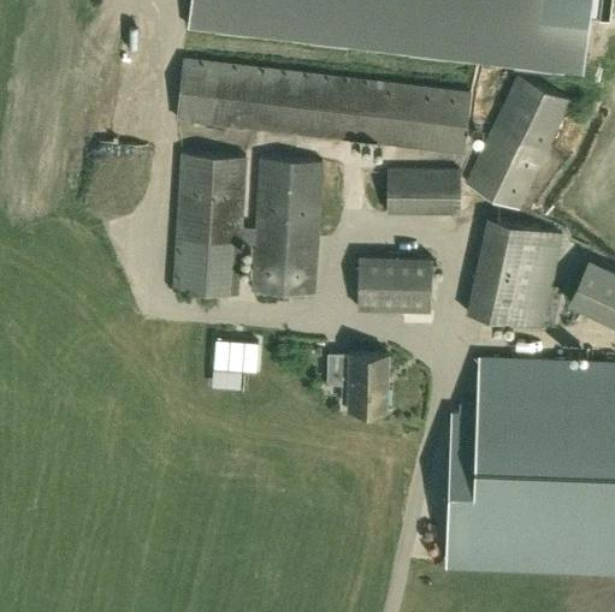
[(591,0),(191,0),(188,31),(581,78),(591,0)]
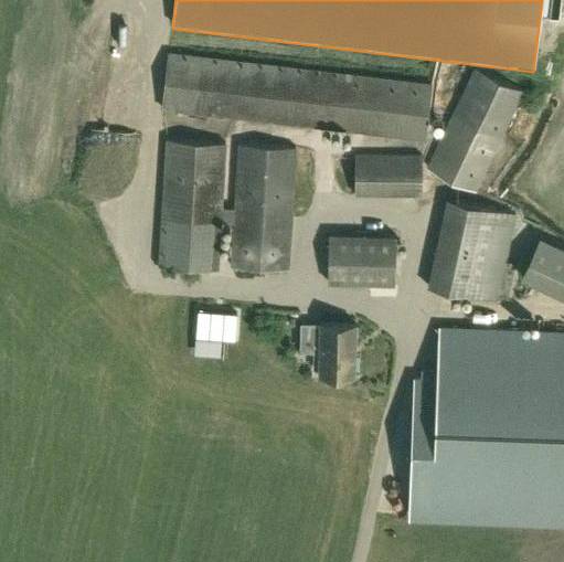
[(425,142),(432,87),(169,55),(162,112),(425,142)]
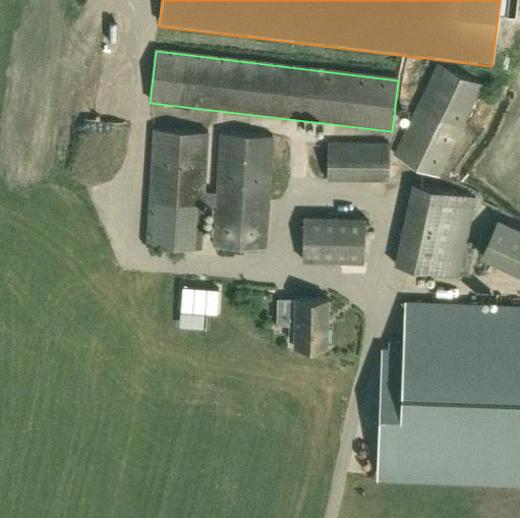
[(481,87),(437,66),(394,157),(438,178),(481,87)]
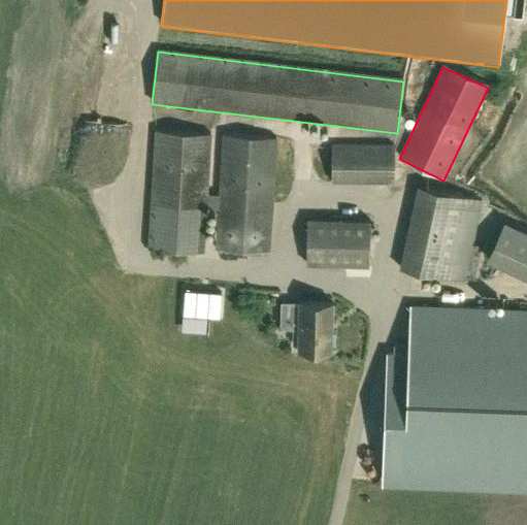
[(219,210),(216,250),(269,253),(276,141),(222,138),(219,198),(206,197),(210,137),(156,134),(150,252),(204,255),(207,210),(219,210)]
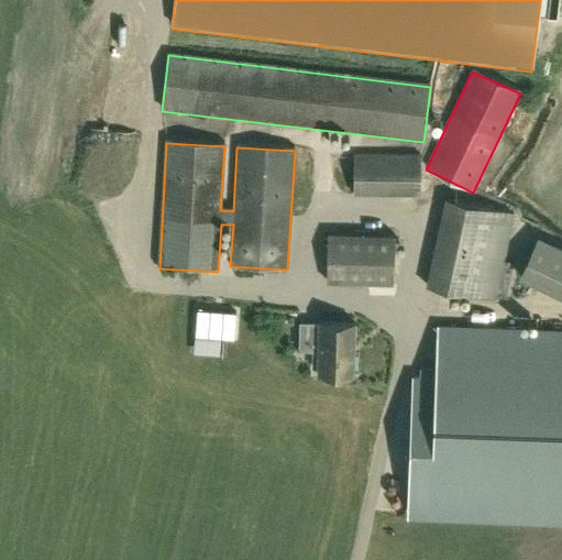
[(420,198),(420,158),(353,157),(354,196),(420,198)]
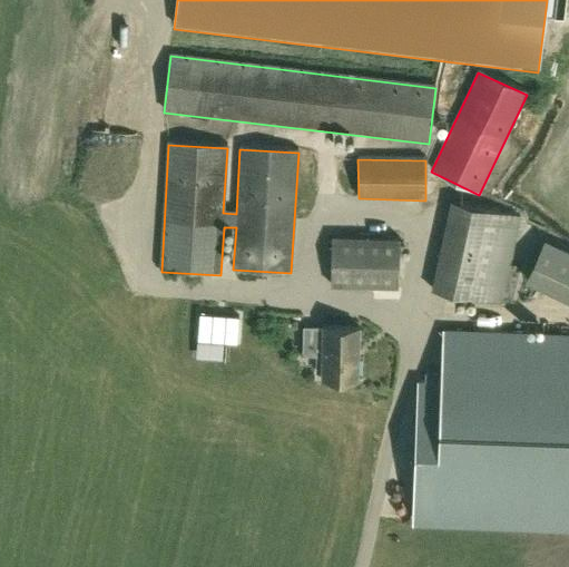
[(431,291),(500,308),(501,306),(511,308),(519,271),(510,267),(521,220),(450,203),(431,291)]
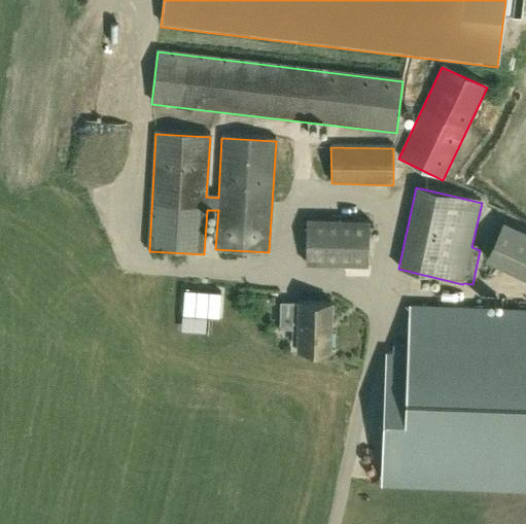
[(369,270),(370,223),(307,221),(306,268),(369,270)]
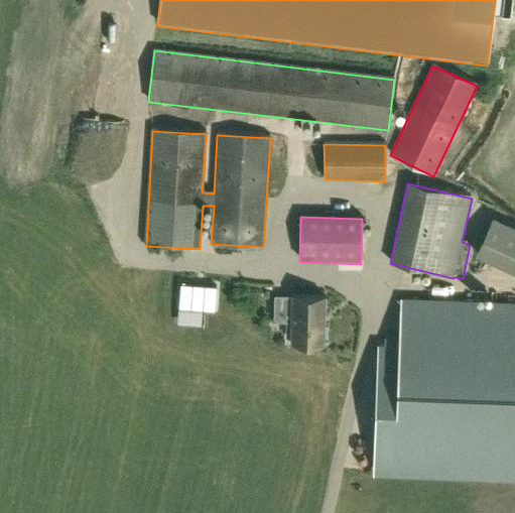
[(514,228),(492,218),(474,256),(514,275),(514,228)]
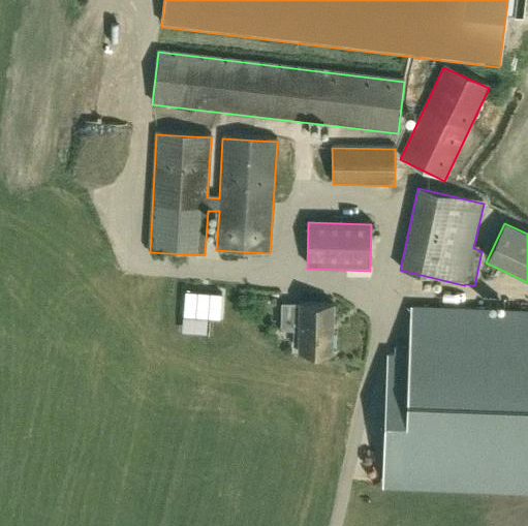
[(279,333),(299,334),(298,352),(333,353),(334,306),(300,305),(300,307),(279,307),(279,333)]
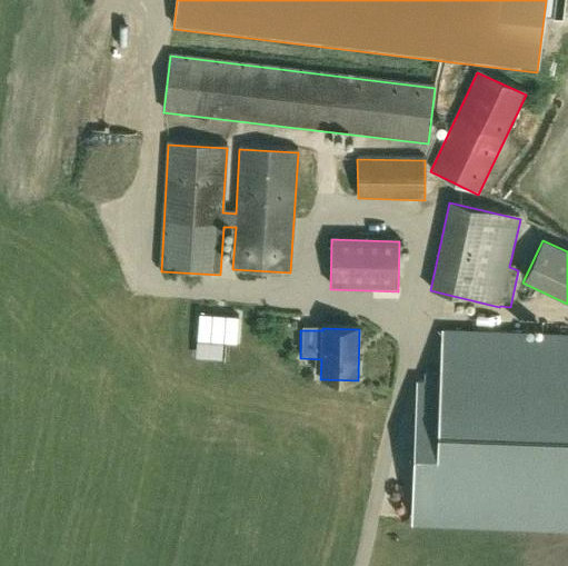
[(419,384),(414,526),(567,532),(567,337),(442,333),(441,384),(419,384)]
